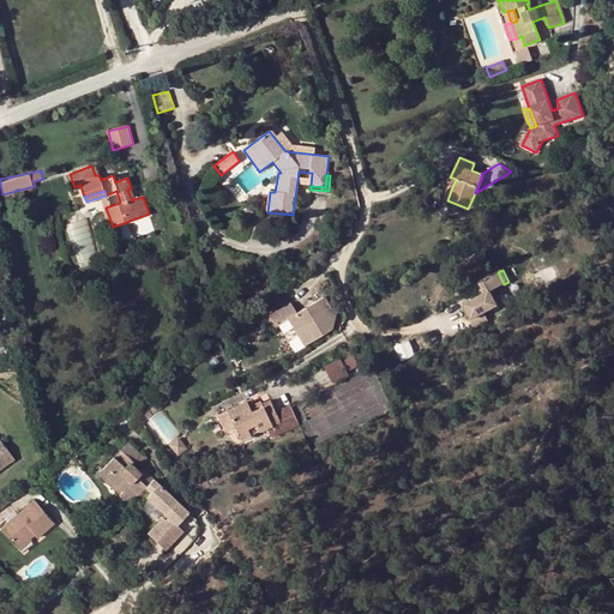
[(487,293),(467,304),(474,317),(470,318),(475,327),(489,319),(486,311),(499,304),(492,290),(504,284),(498,272),(481,281),(487,293)]
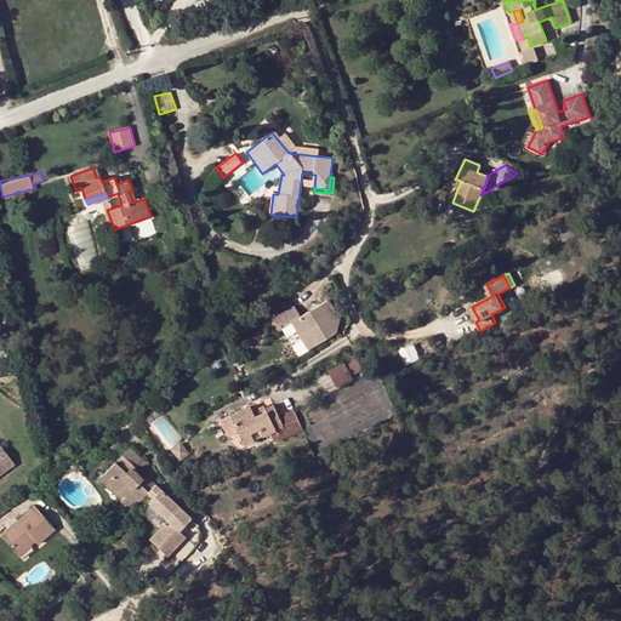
[(301,317),(295,307),(273,319),(279,330),(291,323),(308,348),(337,332),(340,319),(328,300),(301,317)]
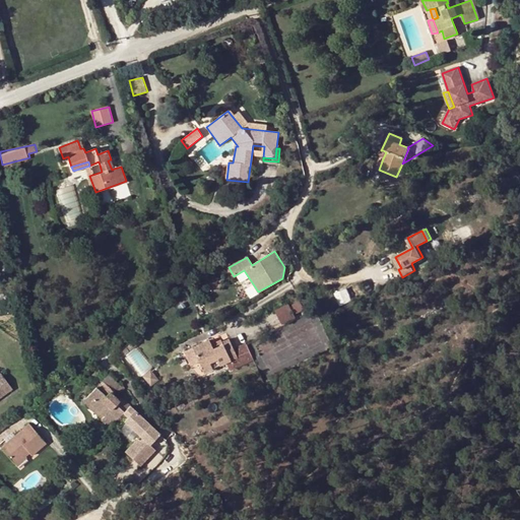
[(305,310),(300,301),(293,305),(297,314),(305,310)]
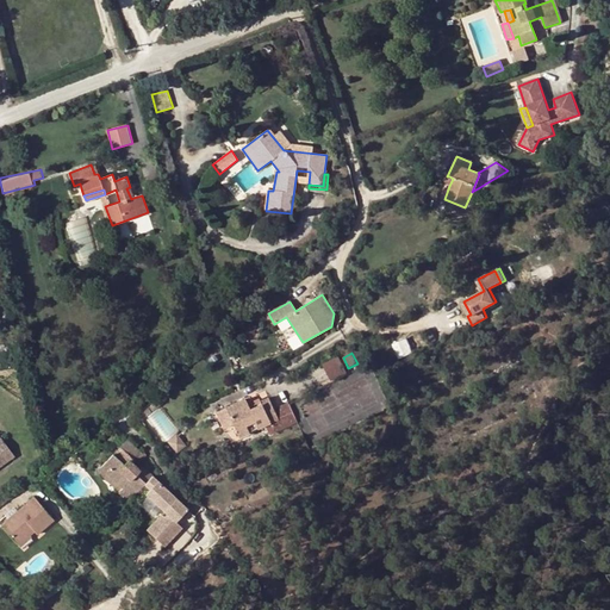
[(340,355),(323,362),(329,379),(347,371),(340,355)]
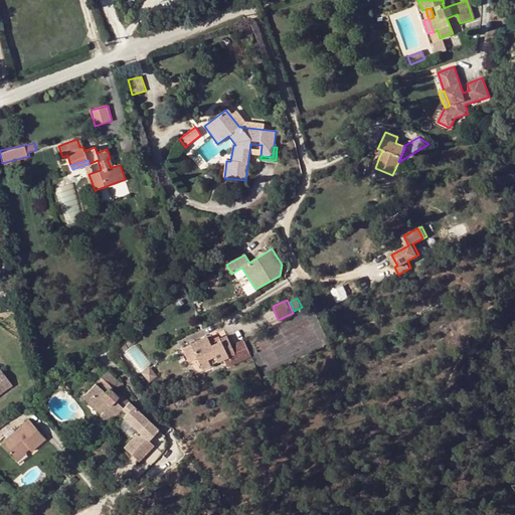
[(138,335),(117,348),(121,354),(123,353),(136,342),(143,333),(141,330),(138,335)]
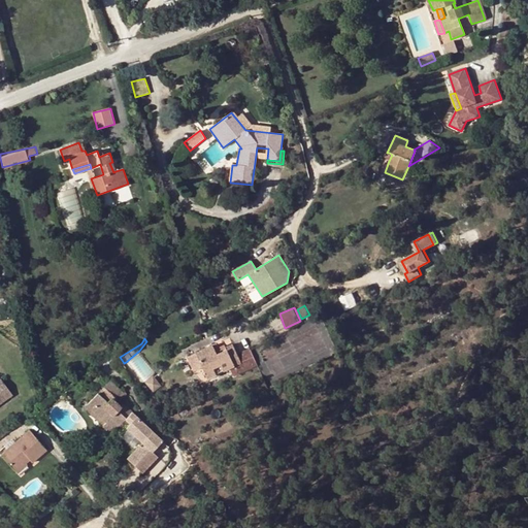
[(257,366),(250,350),(237,355),(232,344),(225,348),(226,351),(217,355),(215,353),(211,347),(187,358),(193,372),(202,368),(207,378),(229,368),(233,376),(257,366)]
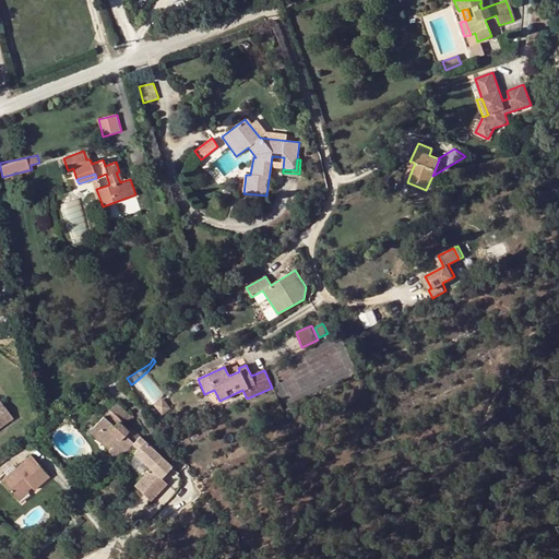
[(162,399),(154,405),(163,415),(170,408),(162,399)]
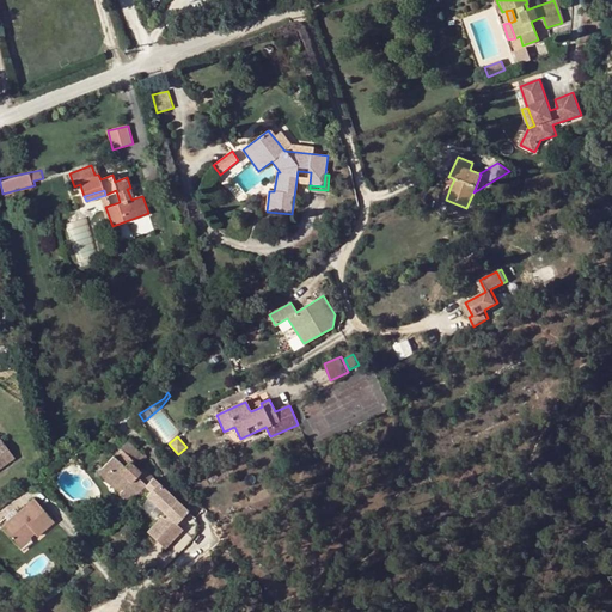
[(0,464),(13,454),(0,439),(0,464)]
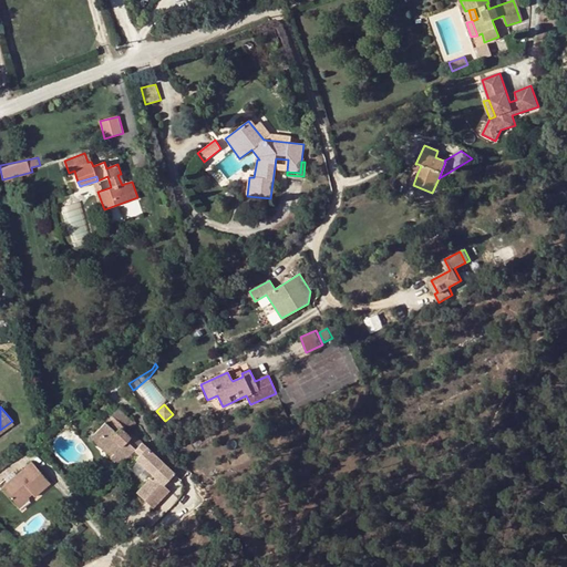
[(130,420),(119,410),(112,416),(123,426),(130,420)]
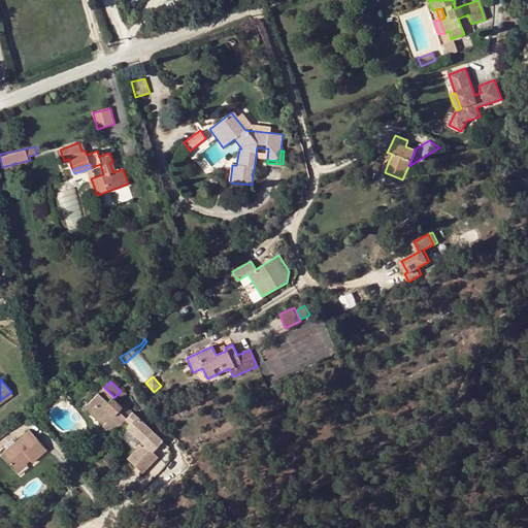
[(114,397),(104,388),(98,394),(107,403),(112,398),(118,403),(126,395),(121,391),(114,397)]
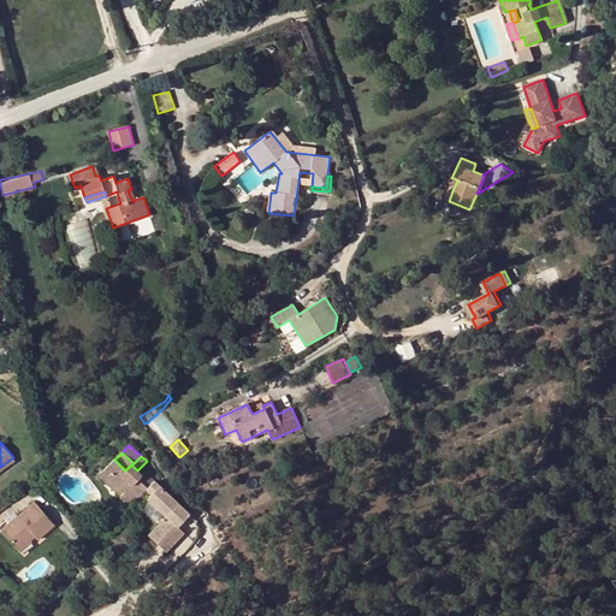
[(113,460),(102,473),(125,493),(120,498),(130,507),(153,480),(143,473),(141,475),(137,471),(131,465),(125,471),(114,460),(113,460)]
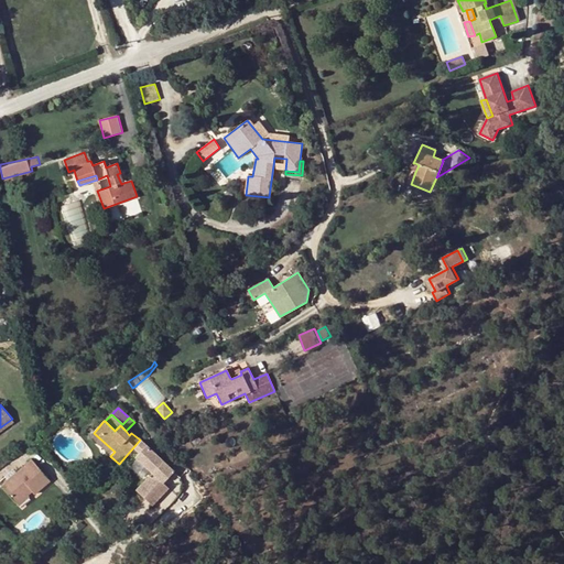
[(115,452),(94,433),(90,436),(110,456),(115,452)]
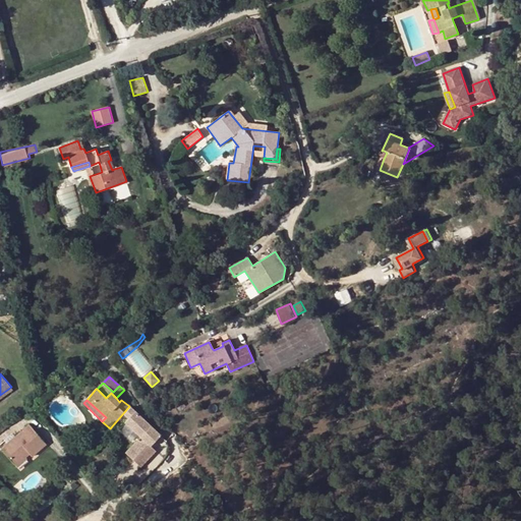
[(2,450),(14,464),(27,453),(30,455),(32,456),(45,445),(30,426),(2,450)]
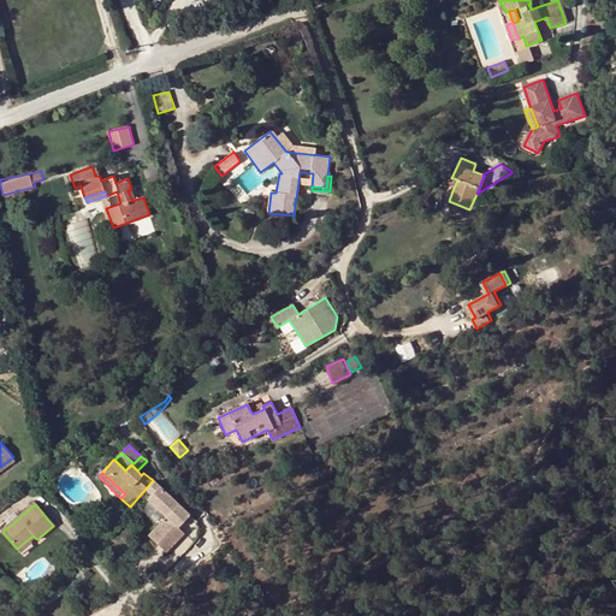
[(33,535),(17,549),(21,554),(31,544),(30,542),(35,538),(33,535)]
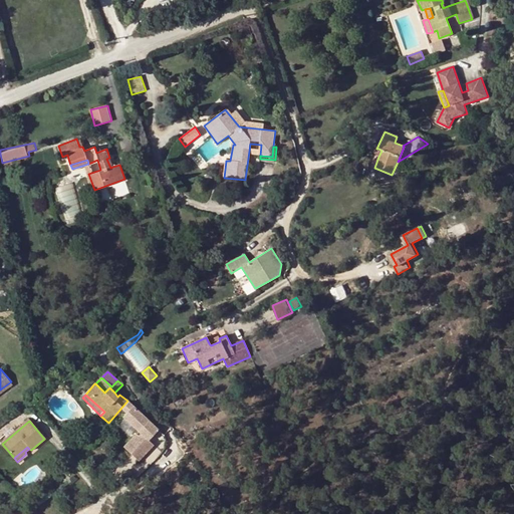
[(49,489),(42,495),(30,505),(34,509),(53,493),(49,489)]
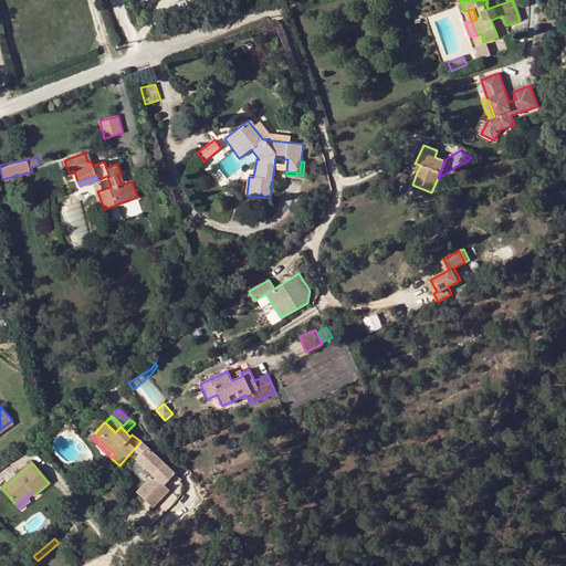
[(42,565),(38,561),(33,556),(21,565),(42,565)]
